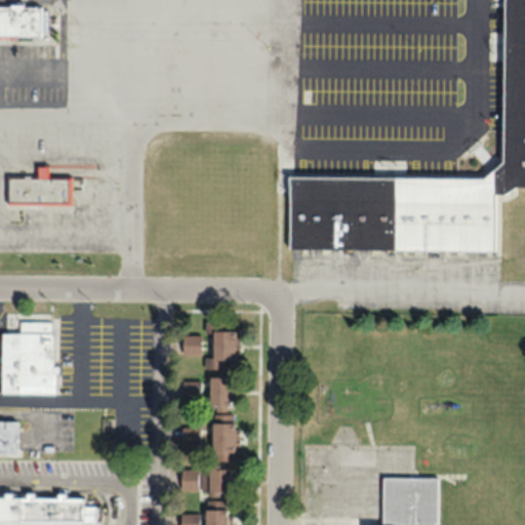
[(290,175),(481,179),(501,165),(502,0),(524,0),(524,186),(515,186),(503,194),(494,194),(493,251),(289,247),(290,175)]
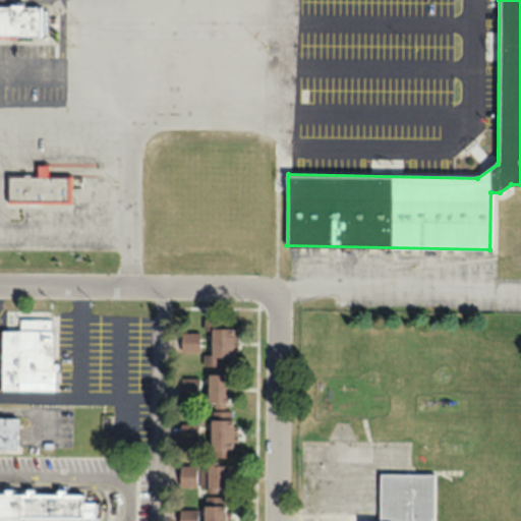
[(0,35),(42,36),(42,5),(0,4),(0,35)]
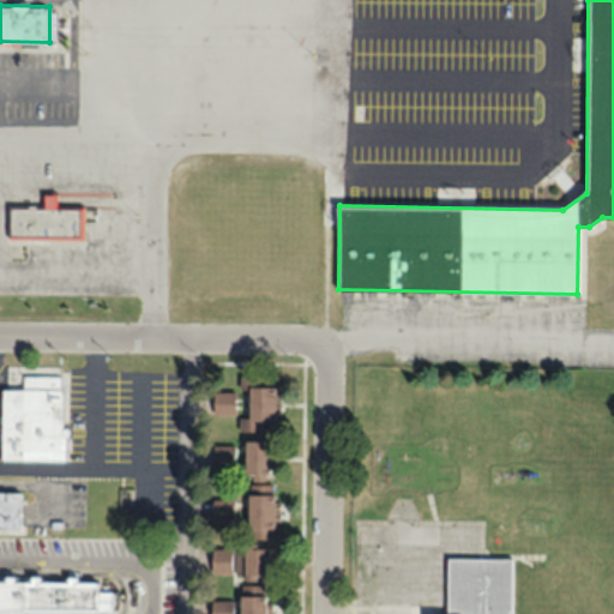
[(46,206),(46,208),(8,208),(8,241),(82,241),(82,206),(46,206)]
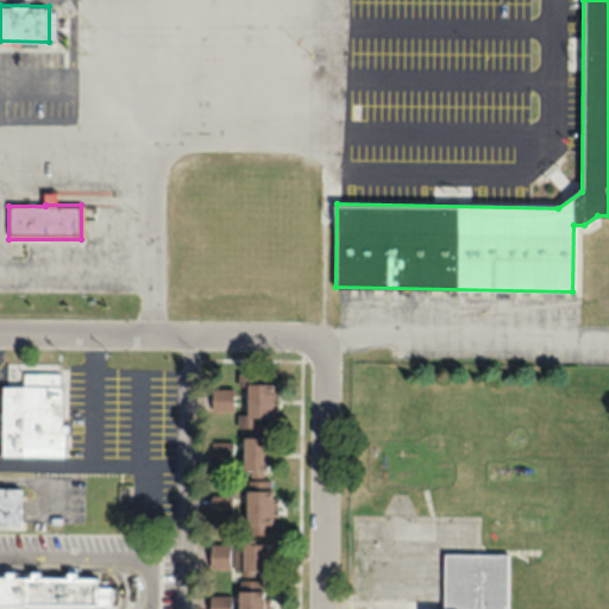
[(0,457),(62,457),(62,372),(23,372),(23,387),(0,387),(0,457)]
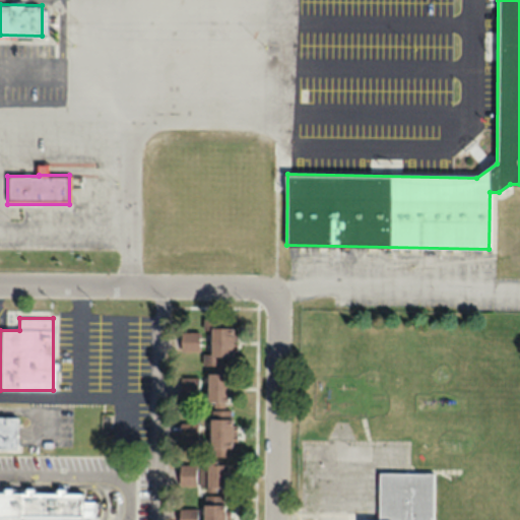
[(234,327),(221,327),(221,319),(210,319),(210,354),(203,353),(203,365),(222,365),(222,355),(233,355),(234,327)]
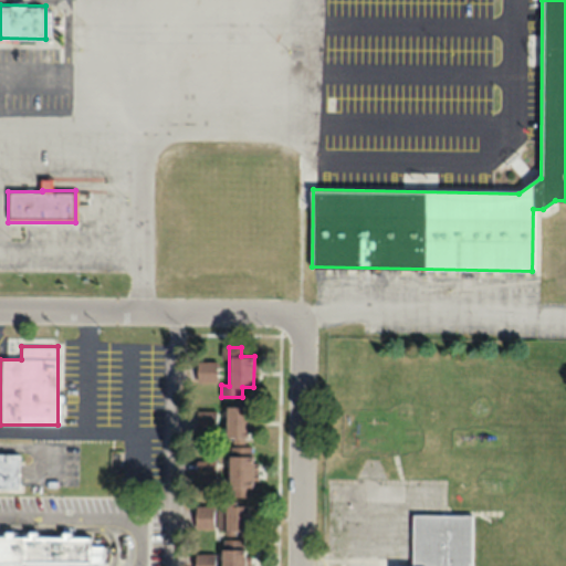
[(250,407),(227,407),(227,439),(250,439),(250,407)]
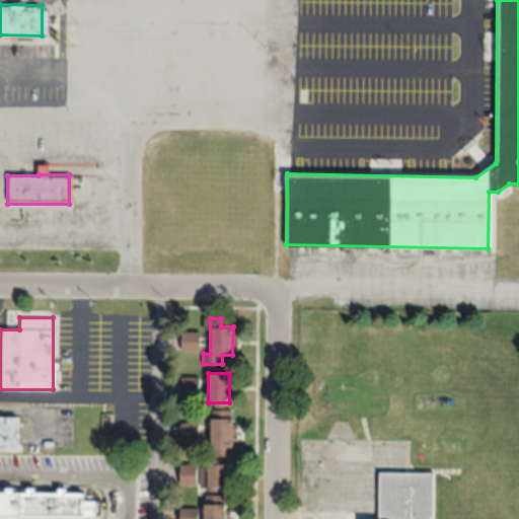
[(231,455),(231,410),(211,410),(211,455),(231,455)]
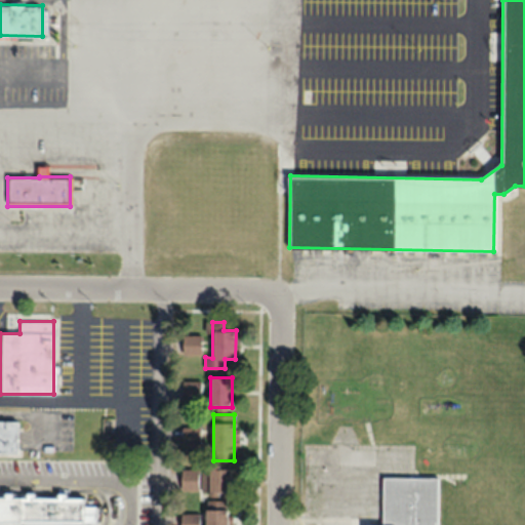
[(0,453),(16,453),(16,421),(0,420),(0,453)]
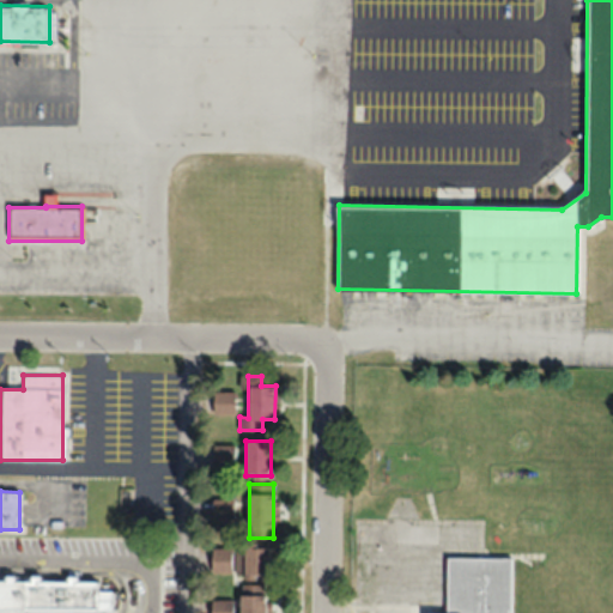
[(269,548),(238,548),(238,575),(269,575),(269,548)]
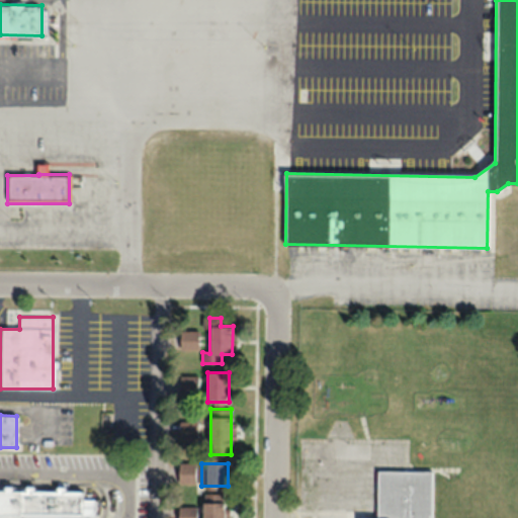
[(431,517),(432,469),(379,469),(378,517),(431,517)]
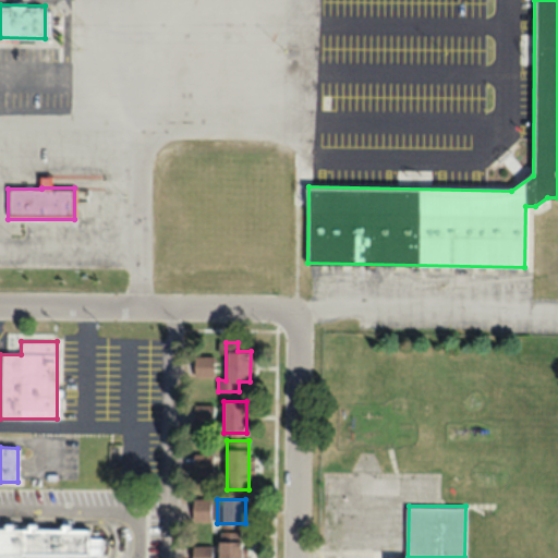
[(25,530),(0,529),(0,557),(91,557),(92,524),(25,524),(25,530)]
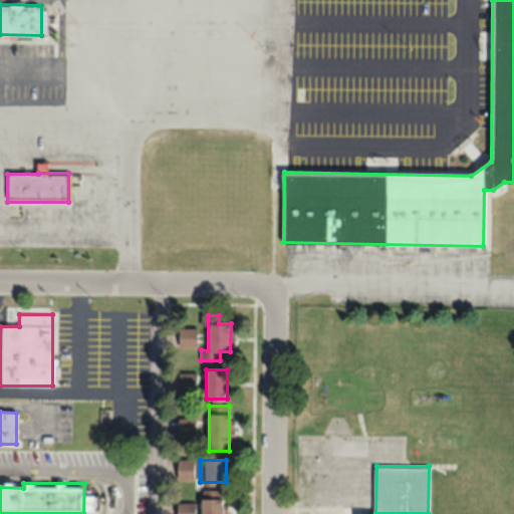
[(202,513),(221,513),(222,492),(202,492),(202,513)]
